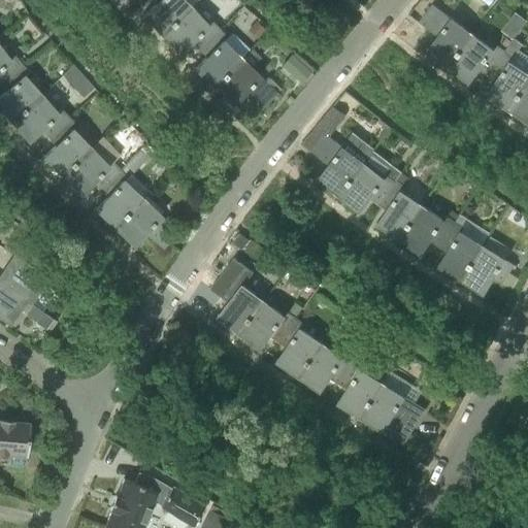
[(142,12),(141,13),(162,34),(191,6),(184,0),(152,0),(155,3),(144,13),(142,12)]
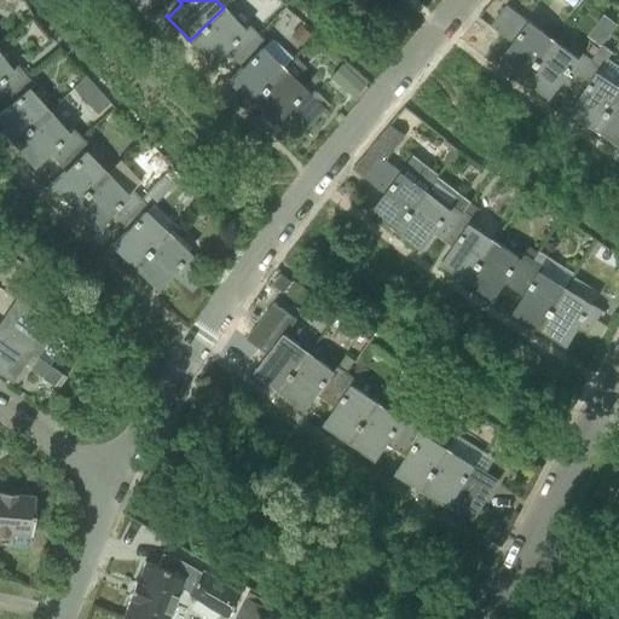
[(501,57),(499,58),(526,77),(554,41),(508,6),(492,27),(514,42),(502,58),(501,57)]
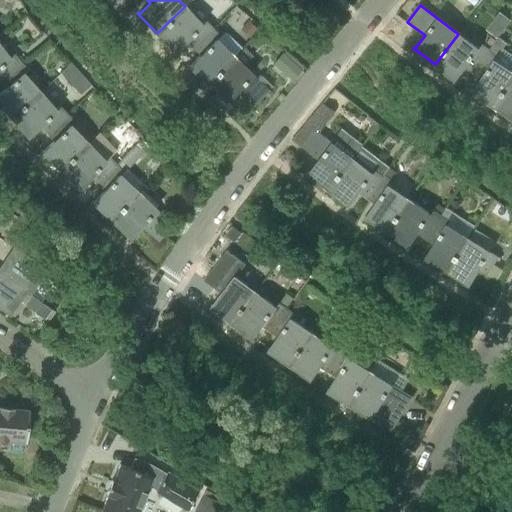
[(157,33),(176,53),(177,52),(175,51),(186,41),(193,48),(213,29),(205,21),(202,25),(185,6),(157,33)]
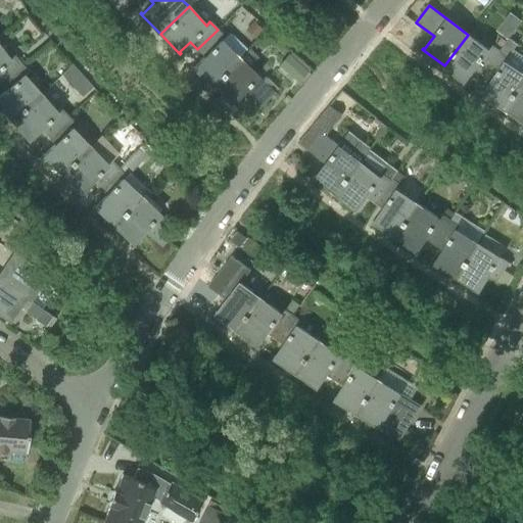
[(496,31),(509,39),(510,38),(522,20),(510,12),(496,31)]
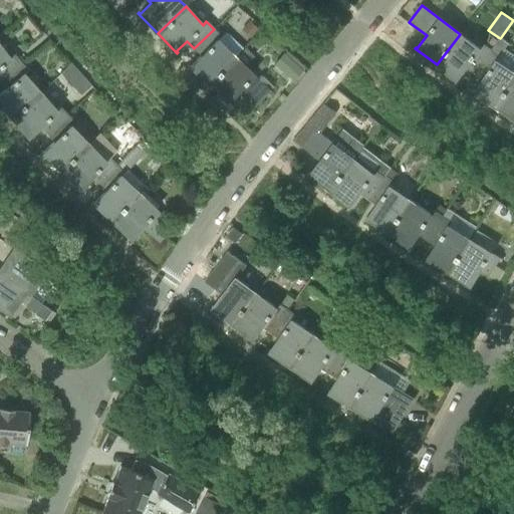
[(251,37),(259,29),(249,21),(242,29),(251,37)]
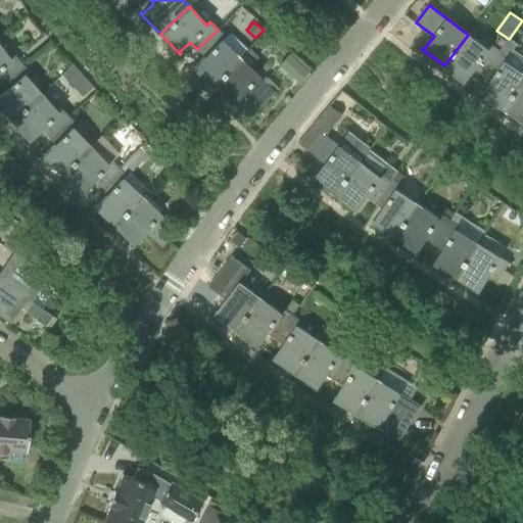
[(193,66),(192,67),(211,87),(239,57),(222,41),(225,37),(218,30),(197,49),(204,56),(194,67),(193,66)]
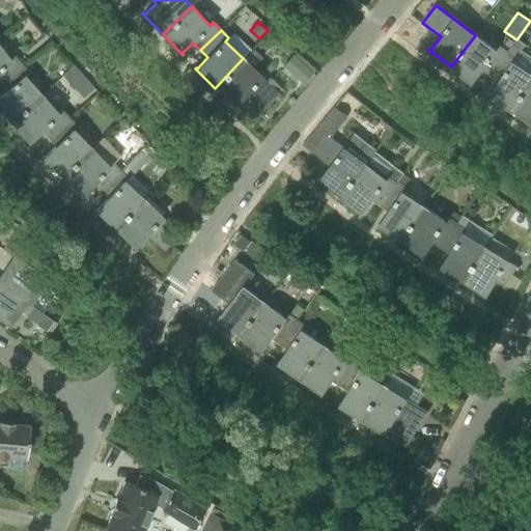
[(507,52),(499,47),(496,50),(475,35),(451,66),(474,84),(475,83),(473,82),(482,70),(491,76),(507,52)]
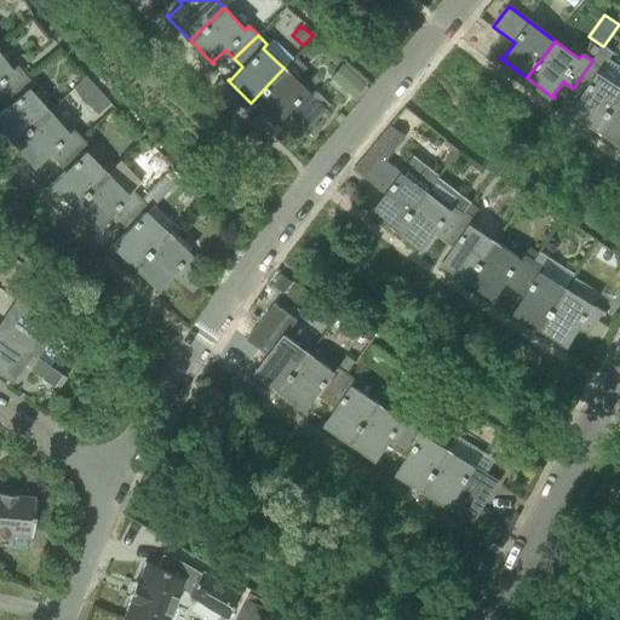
[(601,68),(609,56),(613,51),(604,45),(603,46),(601,50),(592,61),(573,89),(583,96),(573,110),(572,109),(570,110),(598,128),(619,96),(619,87),(600,74),(603,69),(601,68)]
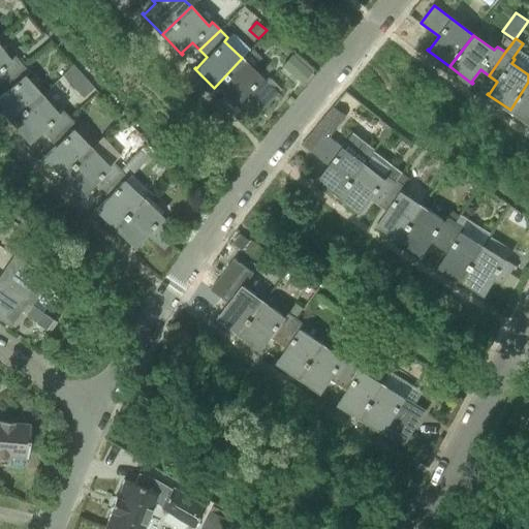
[(0,83),(22,65),(14,57),(10,60),(0,47),(0,83)]
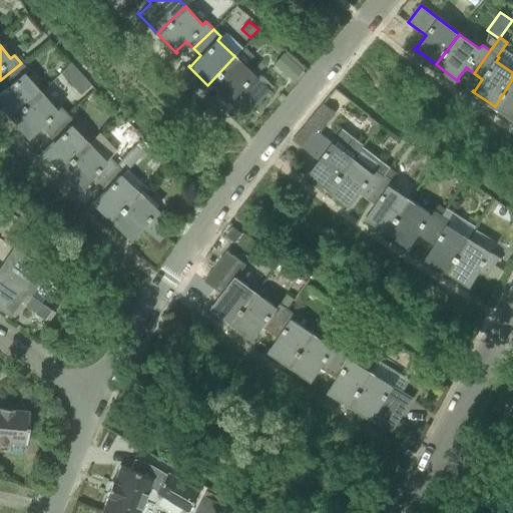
[(284,53),(274,64),(295,81),(304,70),(284,53)]
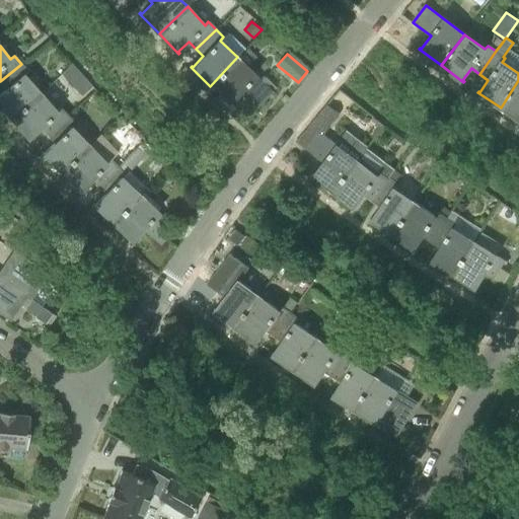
[(257,107),(273,91),(268,87),(261,80),(237,57),(210,86),(230,105),(232,103),(230,102),(241,91),(257,107)]
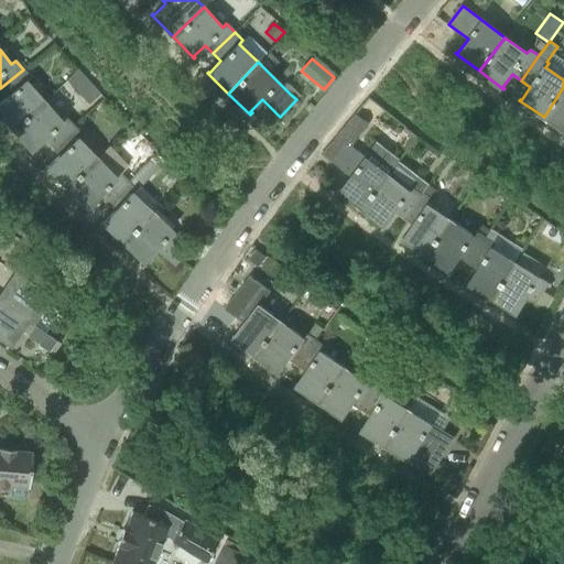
[(0,115),(12,130),(44,101),(26,82),(30,77),(23,69),(0,88),(7,97),(0,102),(0,115)]
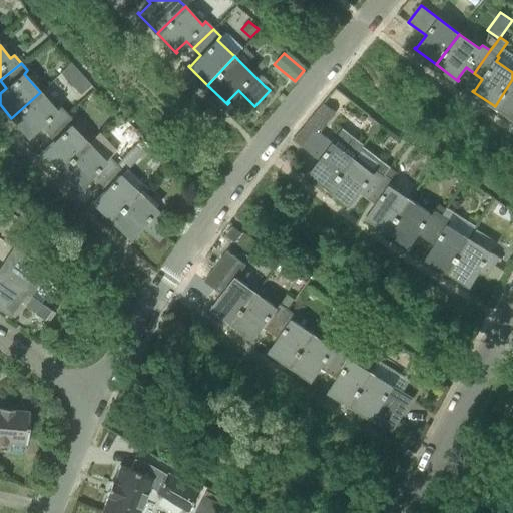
[(82,74),(72,63),(61,73),(71,84),(82,74)]
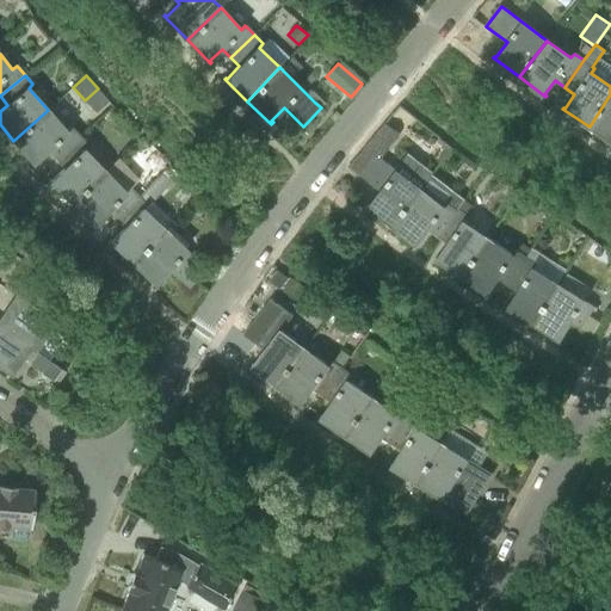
[(307,94),(315,103),(320,98),(312,90),(307,94)]
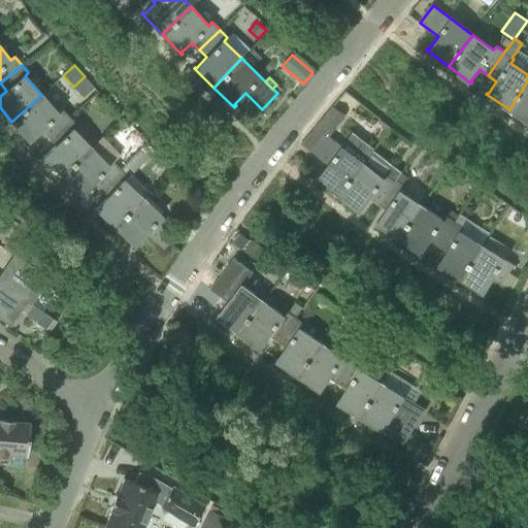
[(527,81),(509,109),(527,122),(527,81)]
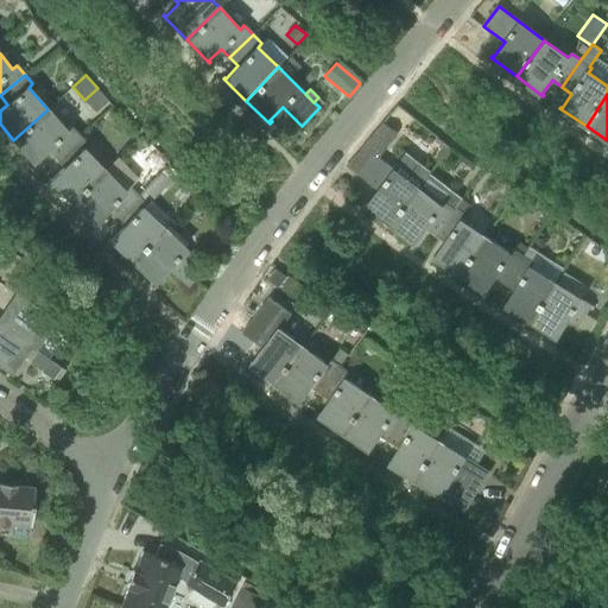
[(13,140),(36,164),(37,163),(35,162),(48,150),(56,158),(80,135),(71,127),(67,131),(48,109),(13,140)]
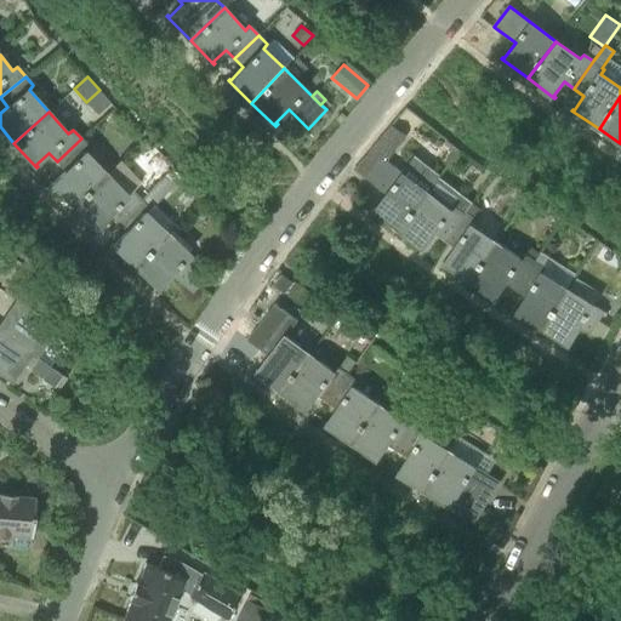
[(51,182),(50,183),(73,206),(108,172),(87,151),(90,148),(81,138),(57,161),(66,171),(52,183),(51,182)]
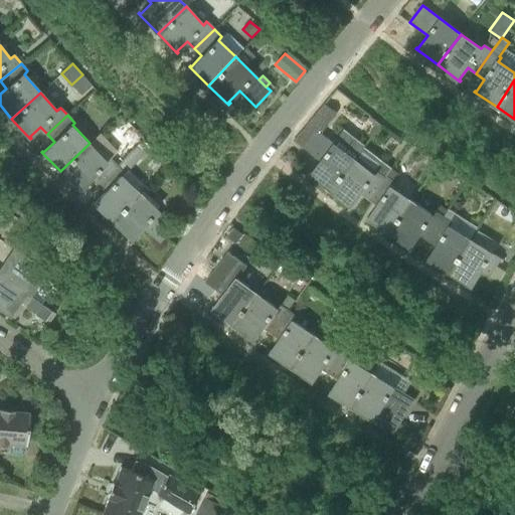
[(355,159),(317,130),(304,148),(321,161),(312,174),(310,173),(310,174),(331,190),(355,159)]
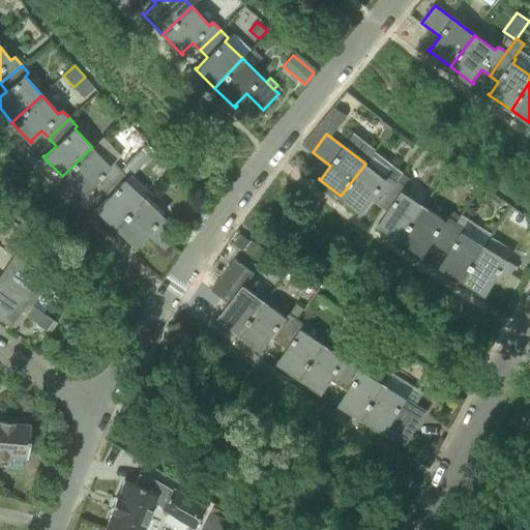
[(62,176),(83,197),(84,196),(82,195),(93,183),(100,190),(120,170),(112,163),(111,165),(92,147),(62,176)]
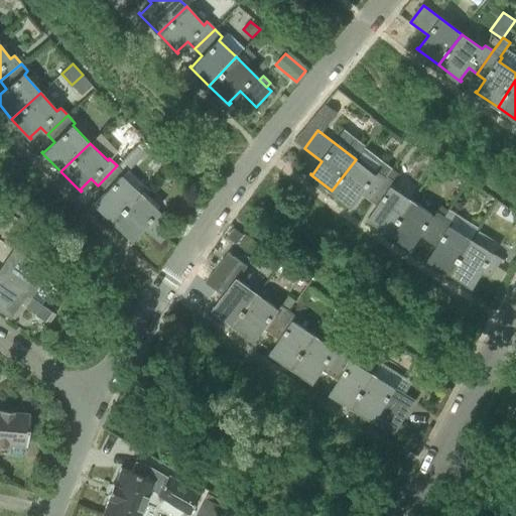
[(332,190),(354,208),(355,207),(353,206),(362,194),(371,200),(387,177),(378,171),(375,174),(356,159),(332,190)]
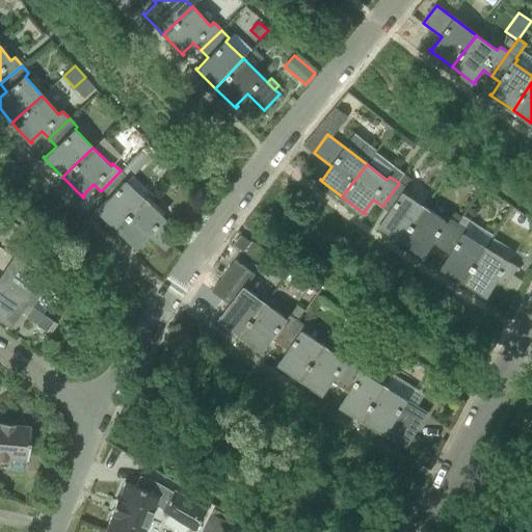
[(96,209),(115,229),(143,200),(150,191),(131,176),(128,179),(121,170),(101,191),(108,198),(98,210),(96,209)]
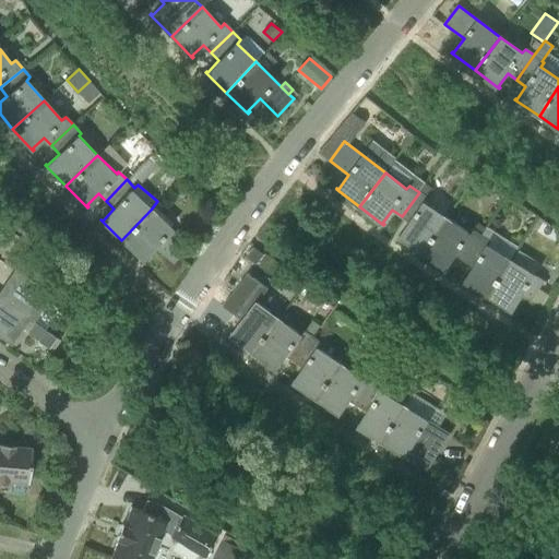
[(400,235),(399,236),(424,253),(448,218),(425,203),(428,199),(419,192),(402,216),(411,223),(401,236),(400,235)]
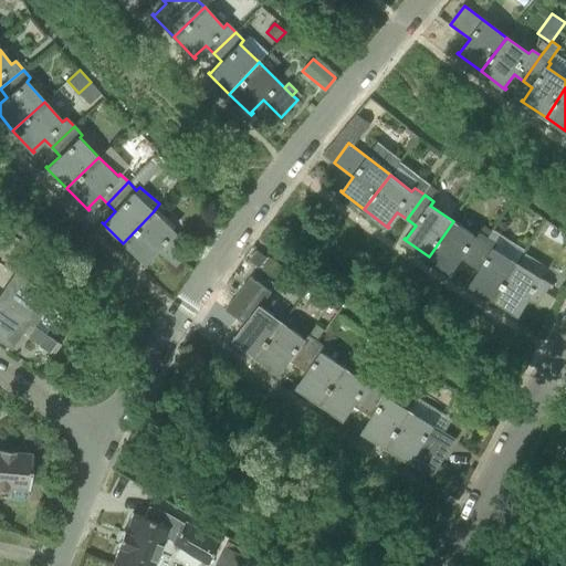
[(175,266),(191,249),(153,212),(123,243),(145,264),(146,263),(145,262),(157,249),(175,266)]
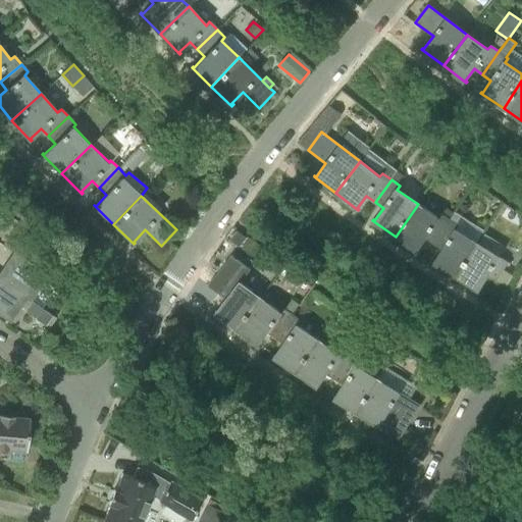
[(396,237),(418,252),(419,251),(417,250),(426,238),(434,244),(450,219),(440,214),(438,218),(418,204),(396,237)]
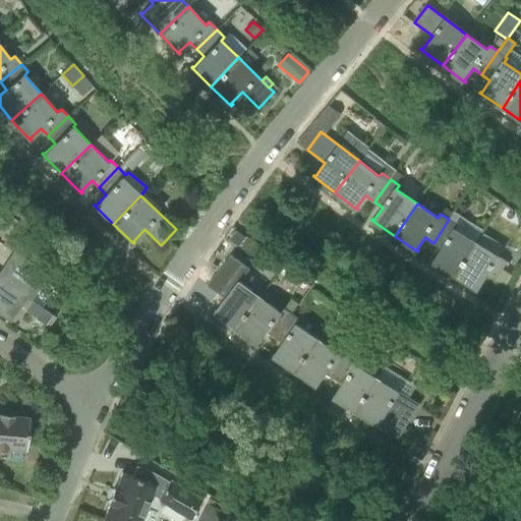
[(432,261),(432,262),(456,276),(476,242),(455,229),(458,225),(449,219),(433,243),(443,248),(435,262),(432,261)]
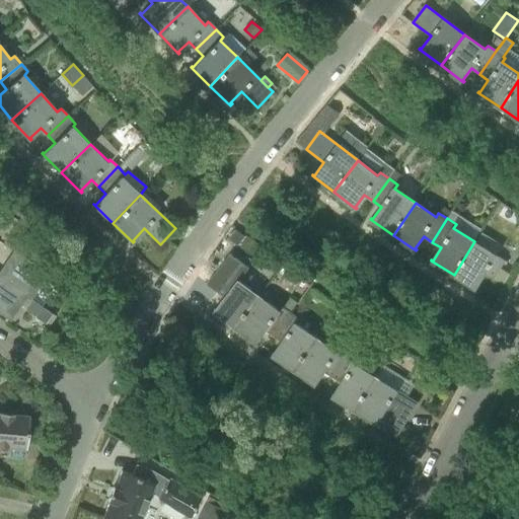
[(229,238),(238,245),(245,236),(235,229),(229,238)]
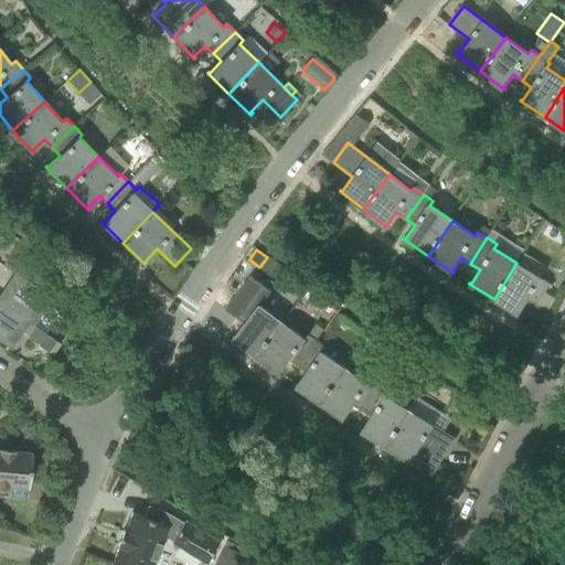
[(536,304),(550,284),(516,263),(494,299),(520,316),(521,315),(519,312),(528,298),(536,304)]
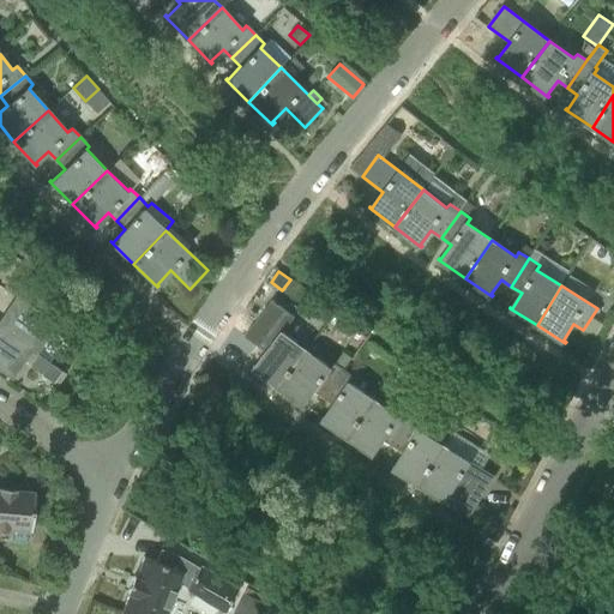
[(55,324),(17,298),(0,321),(0,326),(32,349),(31,350),(36,354),(55,324)]
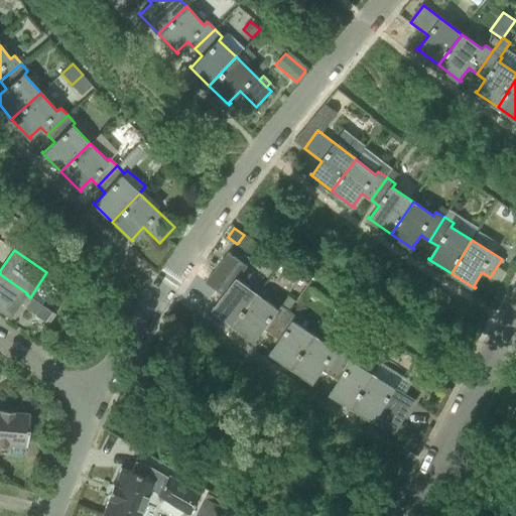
[(258,294),(238,279),(247,267),(229,253),(207,282),(224,296),(216,306),(215,306),(213,308),(234,325),(258,294)]
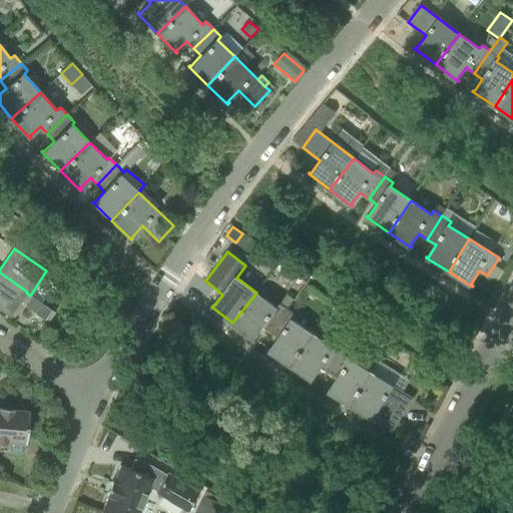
[(0,308),(10,316),(26,293),(27,292),(0,273),(0,308)]
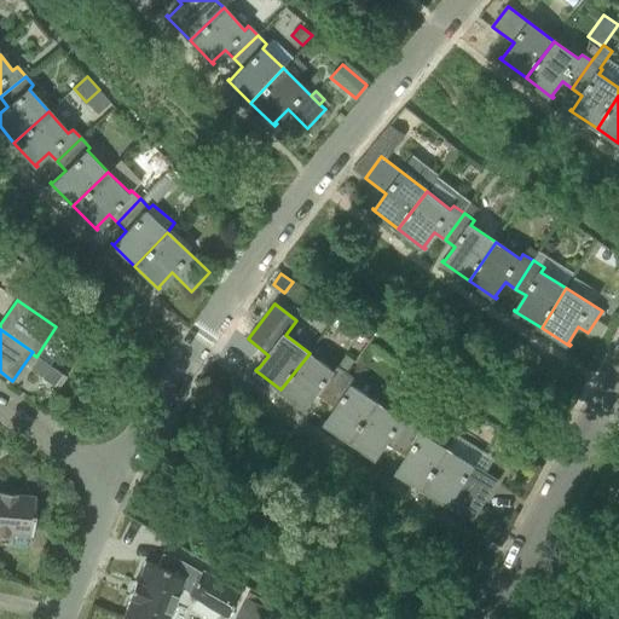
[(281,389),(307,410),(308,409),(306,408),(317,393),(327,400),(346,374),(336,366),(333,371),(310,353),(281,389)]
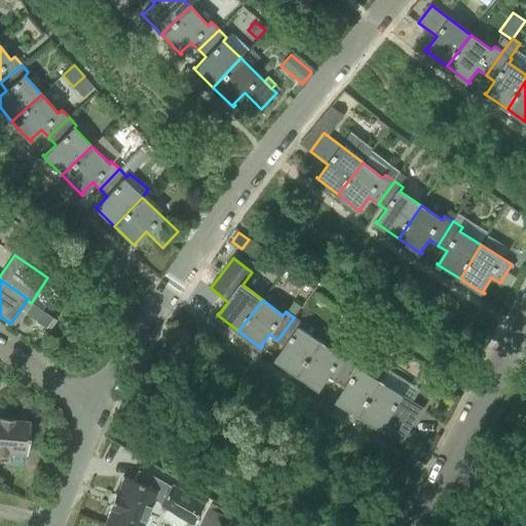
[(287,312),(294,317),(302,306),(295,301),(287,312)]
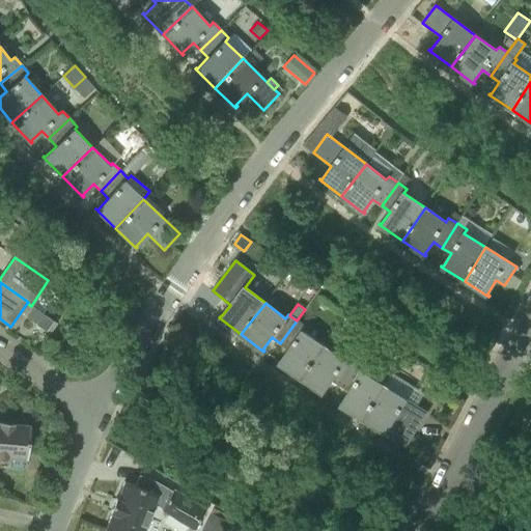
[(53,320),(44,314),(36,324),(47,331),(53,320)]
